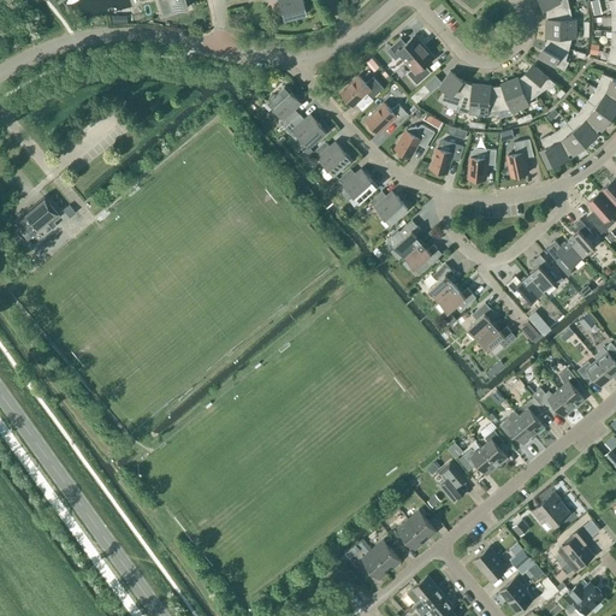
[(159,0),(164,13),(172,11),(172,12),(188,7),(184,0),(159,0)]
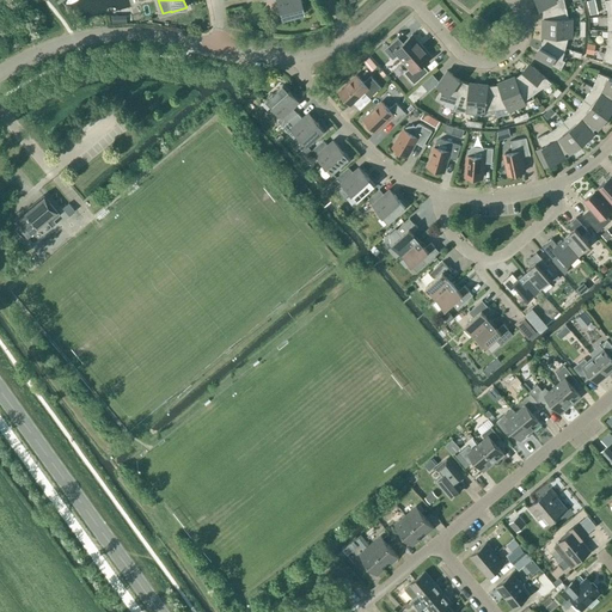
[(275,0),(281,19),(304,13),(299,0),(275,0)]
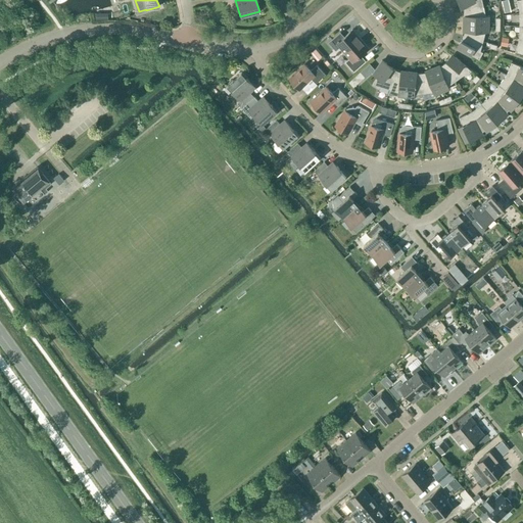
[(462,3),(464,11),(483,7),(482,0),(458,0),(459,1),(460,0),(463,0),(464,2),(462,3)]
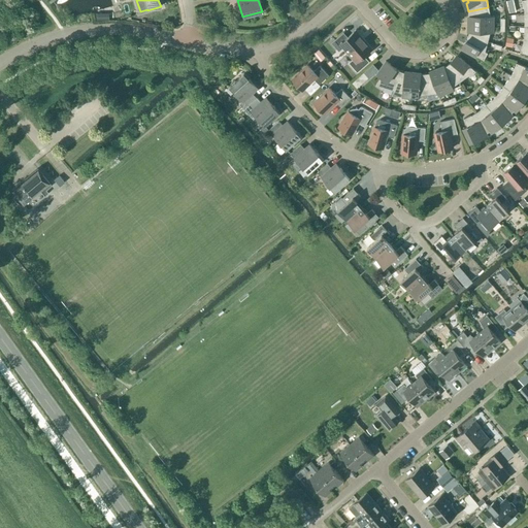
[(472,20),(472,22),(472,24),(493,25),(494,17),(491,17),(488,7),(468,11),(470,20),(472,20)]
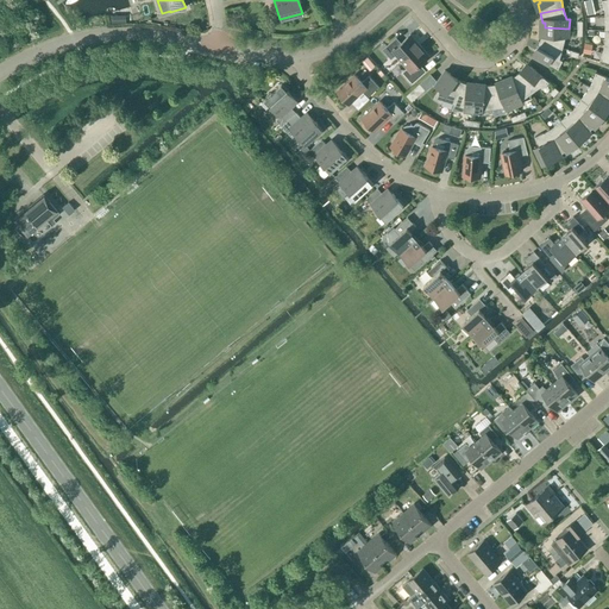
[(545,32),(542,32),(540,42),(563,48),(565,37),(569,37),(569,29),(545,27),(545,30),(545,32)]
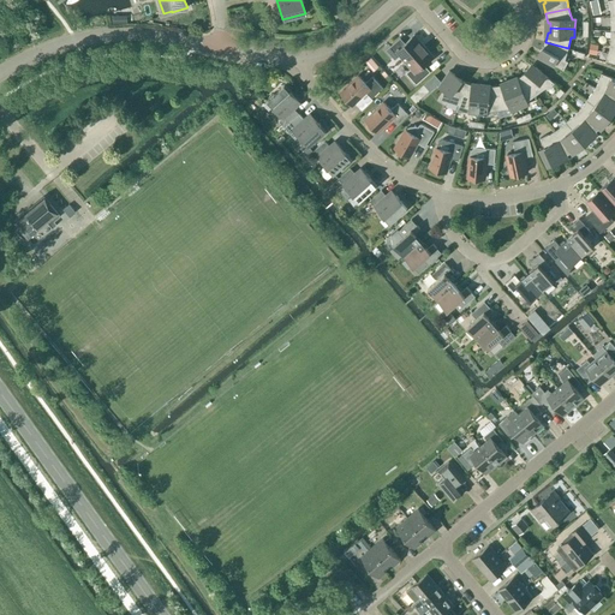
[(400,55),(406,63),(424,46),(415,35),(405,43),(400,39),(387,51),(395,60),(400,55)]
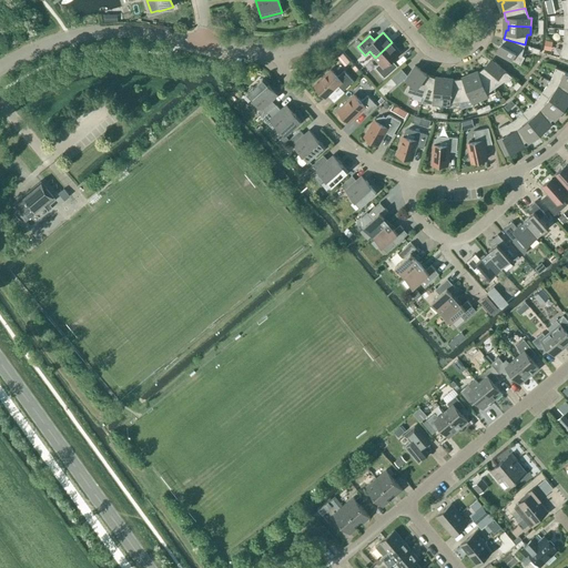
[(521,56),(525,44),(504,39),(500,48),(503,49),(501,51),(500,53),(520,64),(525,57),(521,56)]
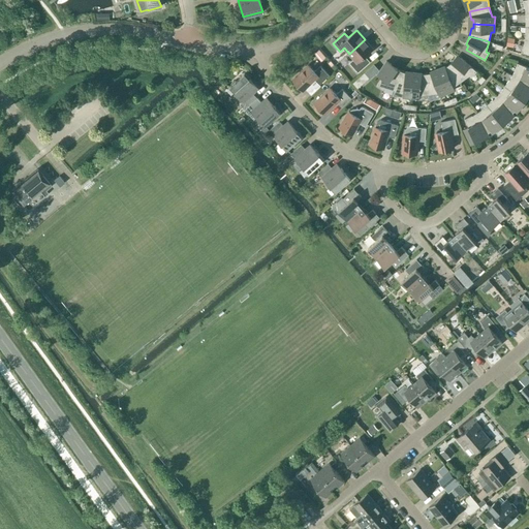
[(515,38),(507,37),(506,45),(514,47),(515,38)]
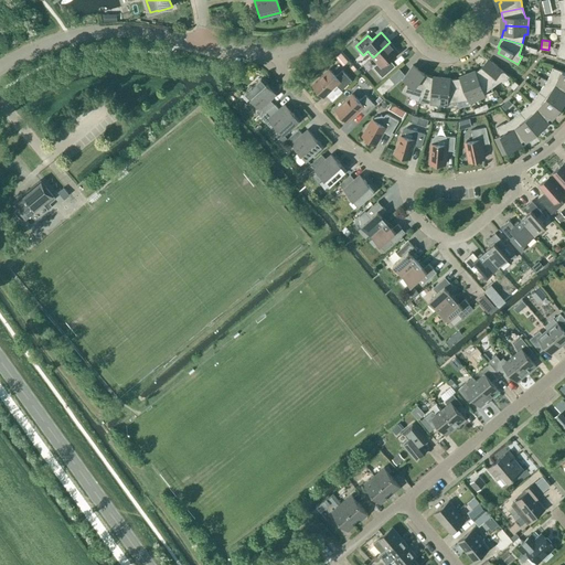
[(390,60),(398,52),(390,42),(373,57),(377,63),(373,67),(382,77),(395,66),(390,60)]
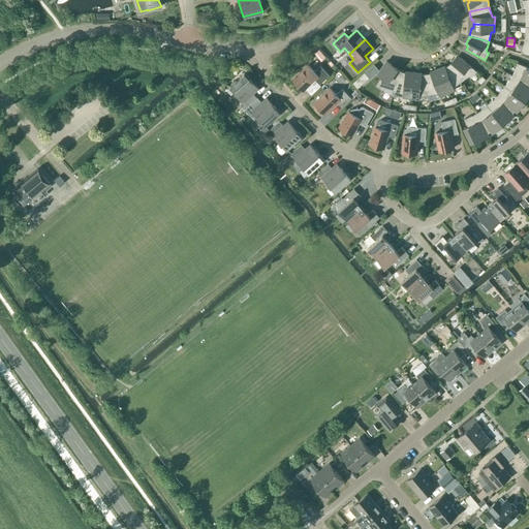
[(319,50),(314,53),(321,61),(325,58),(319,50)]
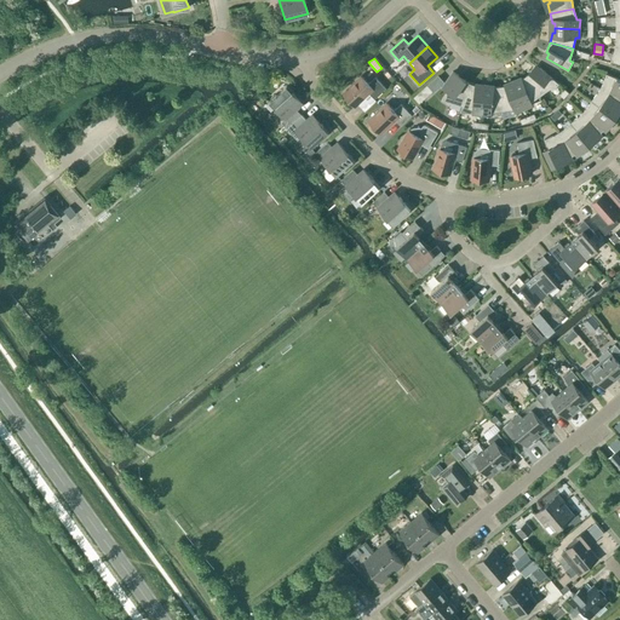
[(535,72),(534,70),(527,75),(540,96),(550,89),(552,91),(558,84),(540,68),(539,70),(535,72)]
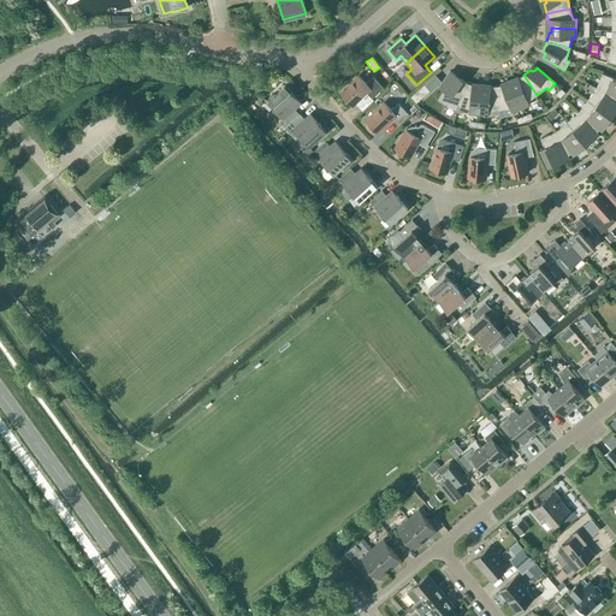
[(448,101),(458,106),(467,83),(457,80),(457,82),(454,81),(452,80),(456,75),(450,71),(439,87),(444,90),(438,99),(446,105),(448,101)]
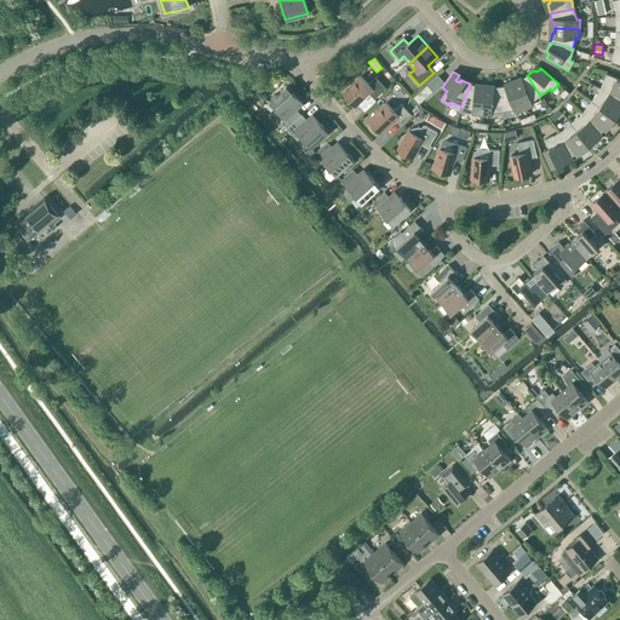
[(603,82),(601,89),(619,98),(619,79),(607,74),(603,82)]
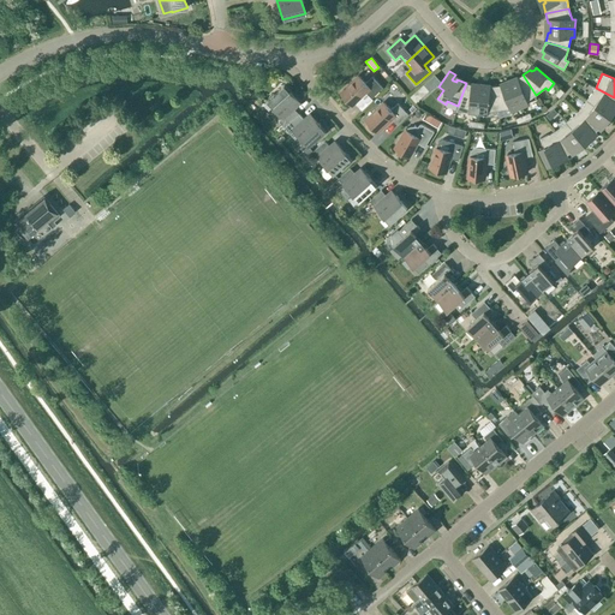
[(513,84),(511,85),(519,108),(529,105),(526,101),(536,95),(523,75),(514,81),(515,83),(513,84)]
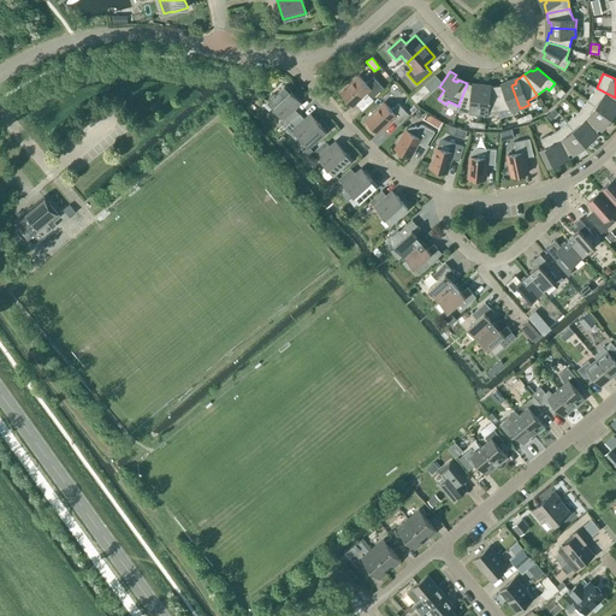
[(372,98),(383,88),(373,77),(366,83),(360,76),(342,93),(344,96),(344,98),(349,102),(350,101),(353,105),(367,92),(372,98)]
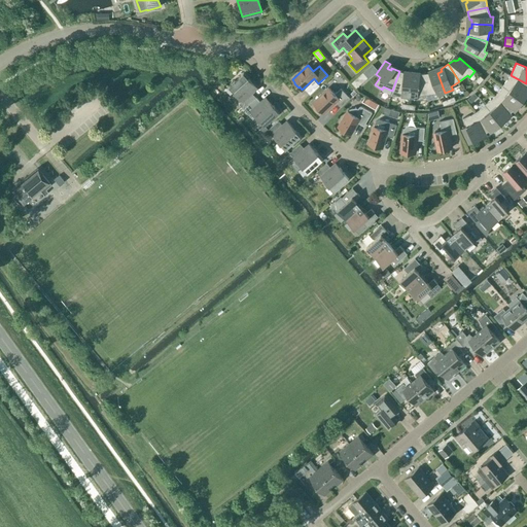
[(401,97),(410,98),(412,77),(410,77),(408,76),(408,74),(399,71),(392,91),(402,94),(401,97)]
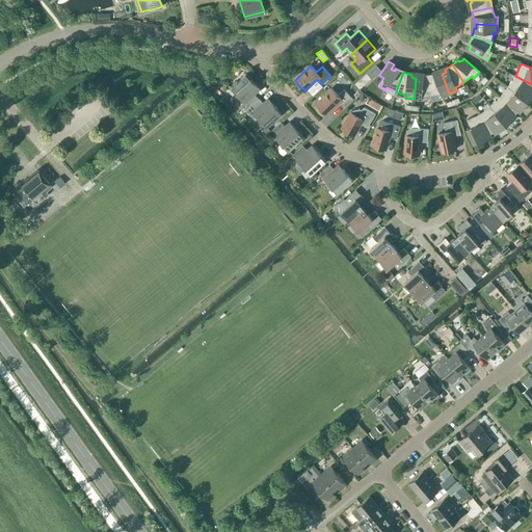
[(354,83),(360,89),(371,78),(367,73),(354,83)]
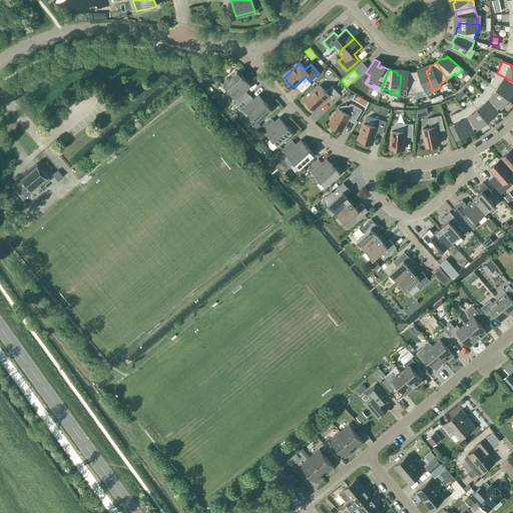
[(426,93),(433,90),(426,71),(424,72),(422,72),(422,70),(413,71),(416,91),(425,90),(426,93)]
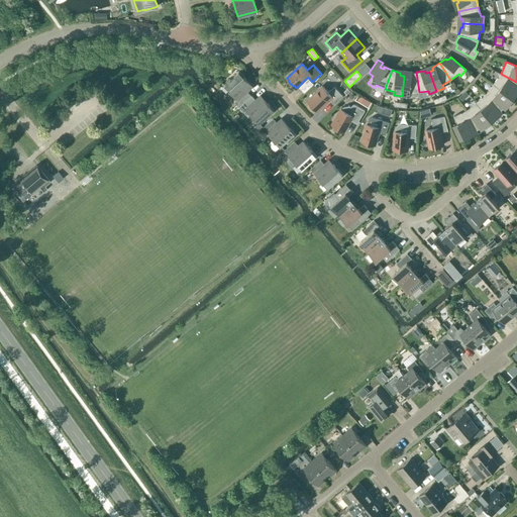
[(237,99),(234,102),(239,107),(251,96),(247,91),(252,86),(239,72),(224,85),(237,99)]
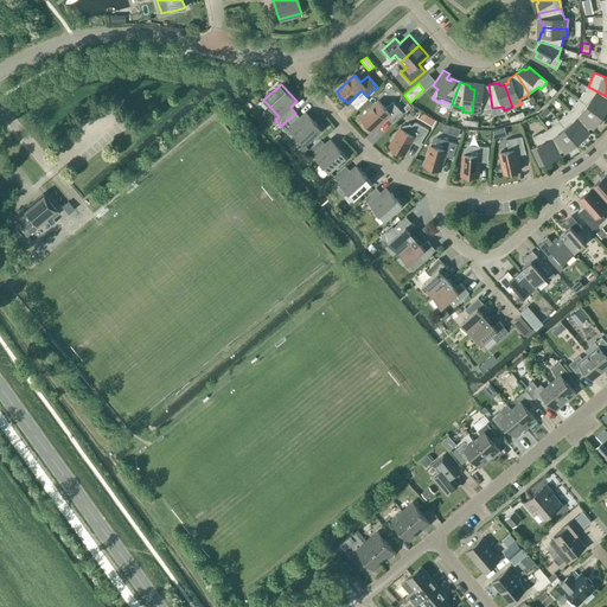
[(477,89),(474,89),(472,113),(480,113),(480,110),(492,108),(489,84),(479,87),(479,89),(477,89)]
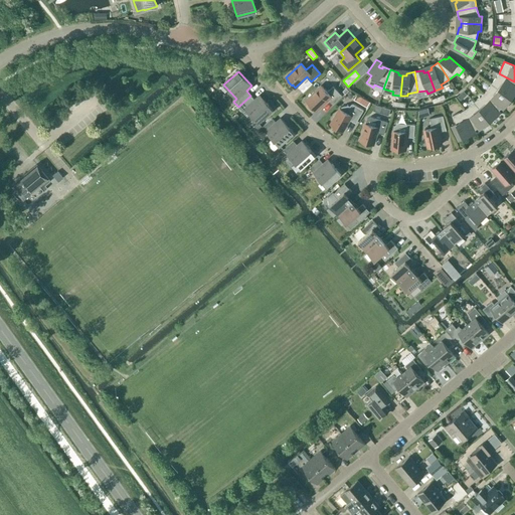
[(496,77),(491,83),(511,99),(514,95),(513,95),(514,90),(514,81),(499,73),(496,77)]
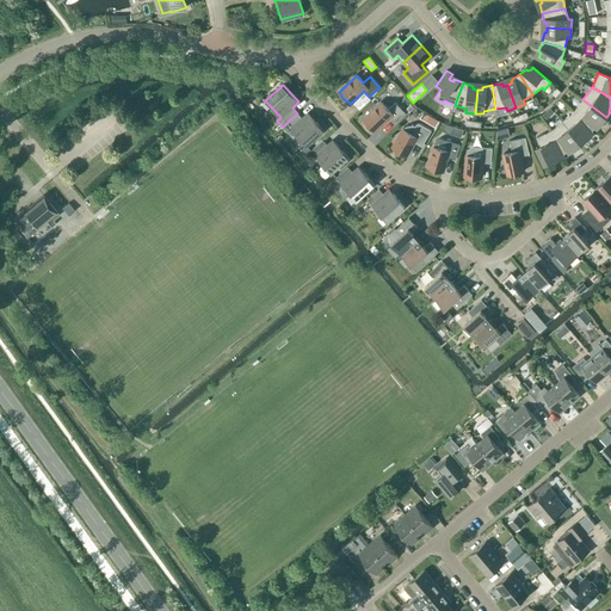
[(578,106),(574,111),(593,130),(603,119),(604,121),(606,117),(582,99),(578,106)]
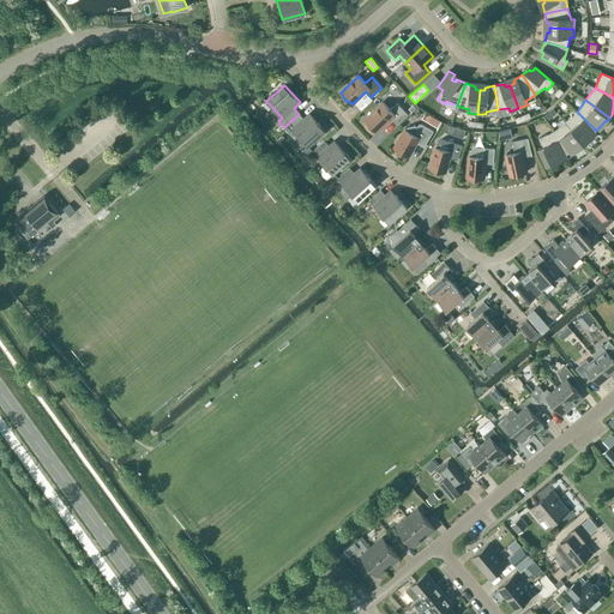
[(391,119),(397,125),(408,114),(397,103),(390,109),(384,103),(366,120),(369,122),(368,124),(373,128),(374,128),(377,131),(391,119)]
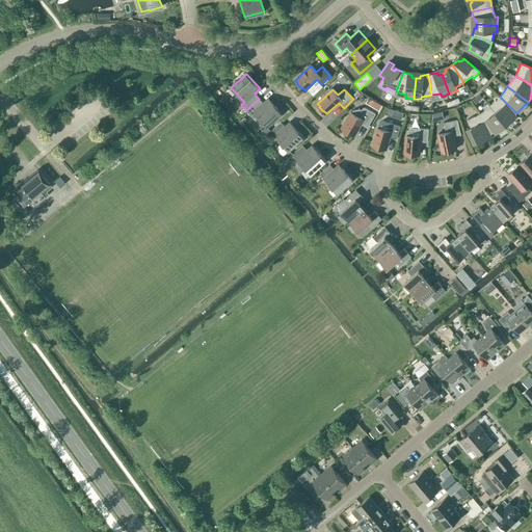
[(479,94),(472,100),(476,104),(482,98),(479,94)]
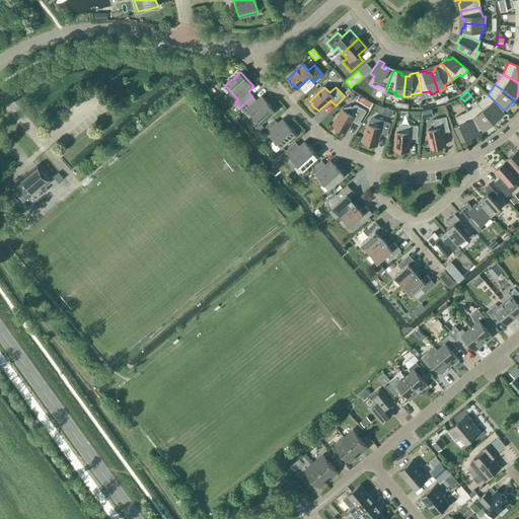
[(484,98),(484,97),(477,102),(494,122),(497,120),(496,119),(504,110),(488,94),(484,98)]
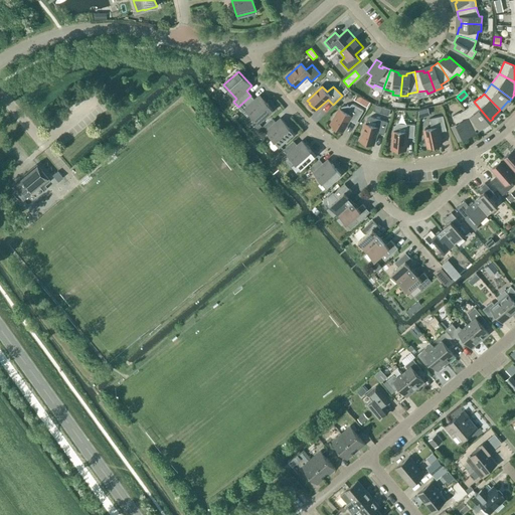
[(250,96),(238,107),(242,111),(247,117),(250,114),(259,123),(273,110),(260,95),(254,100),(250,96)]
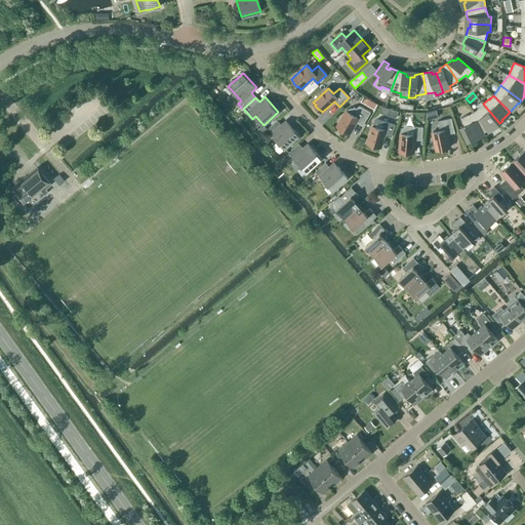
[(374,110),(377,104),(370,99),(367,106),(374,110)]
